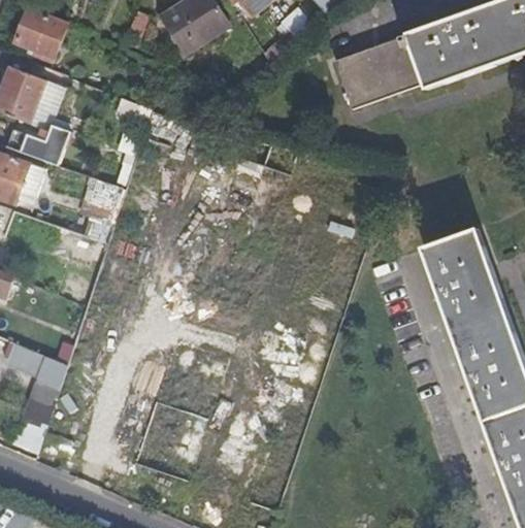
[(212,0),(192,0),(164,19),(189,56),(231,26),(212,0)]
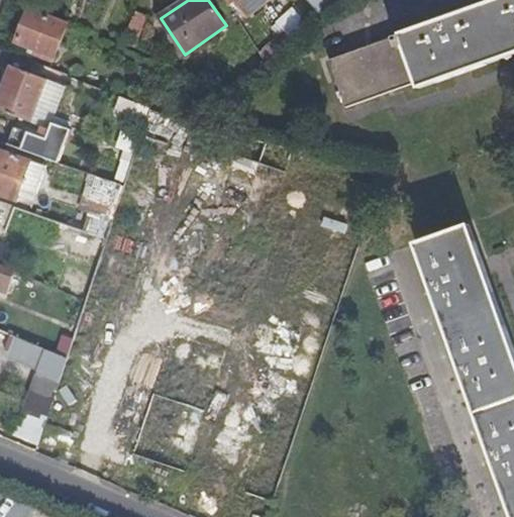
[(223,0),(225,2),(226,0),(235,0),(245,13),(261,0),(223,0)]
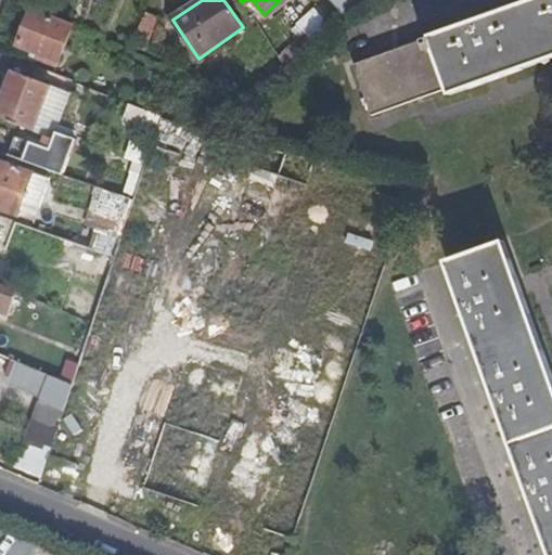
[(551,0),(533,0),(350,65),(368,115),(446,88),(448,97),(551,59),(551,0)]
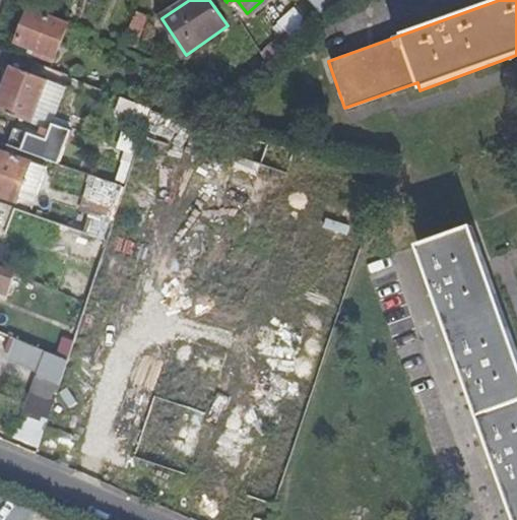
[(63,22),(25,7),(14,41),(26,46),(25,51),(41,57),(42,51),(54,55),(63,22)]
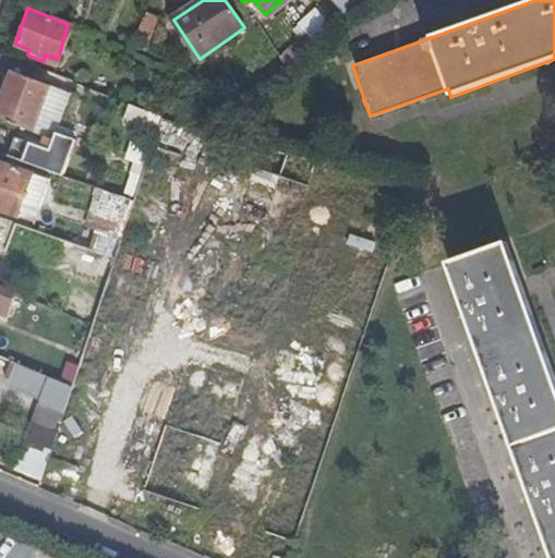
[(146,50),(156,17),(139,12),(129,46),(146,50)]
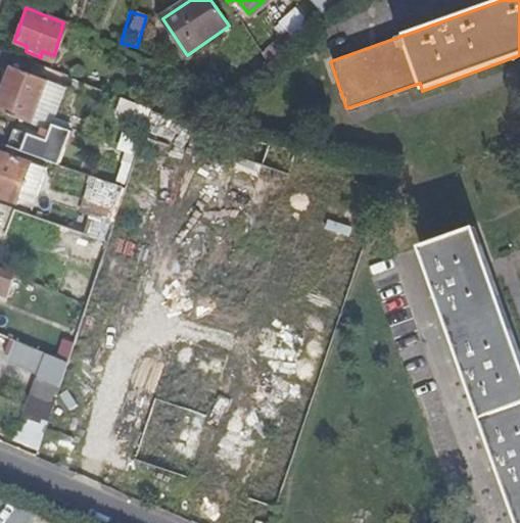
[(268,62),(293,39),(285,28),(260,49),(268,62)]
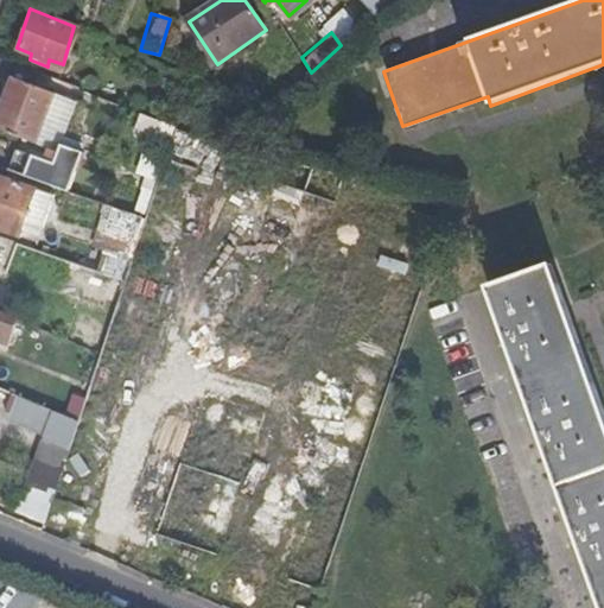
[(53,88),(11,74),(0,105),(0,128),(37,141),(53,88)]
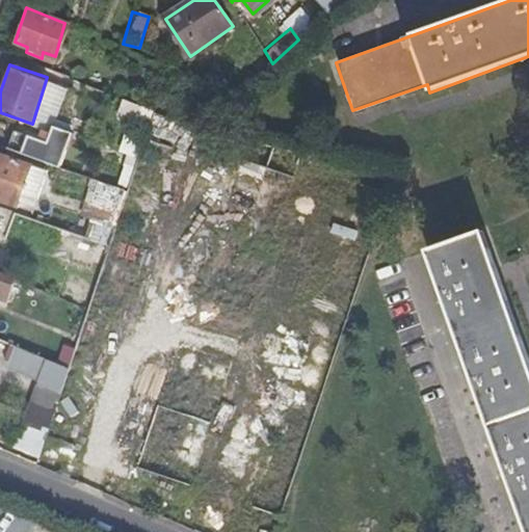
[(60,388),(44,439),(71,447),(179,121),(152,110),(126,190),(114,223),(108,244),(85,311),(65,370),(60,388)]
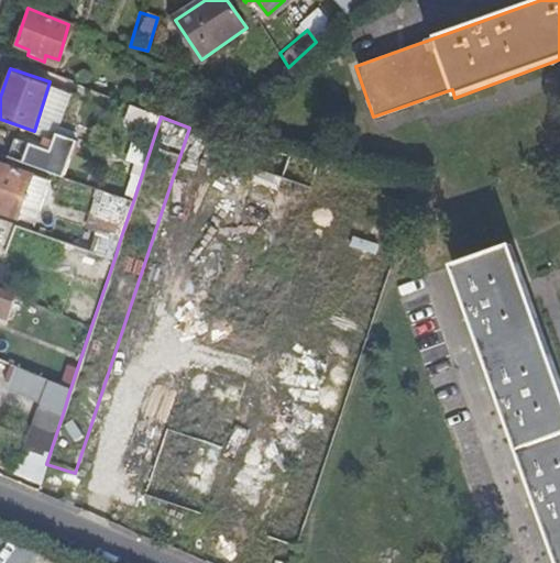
[(45,151),(12,140),(9,154),(42,164),(45,151)]
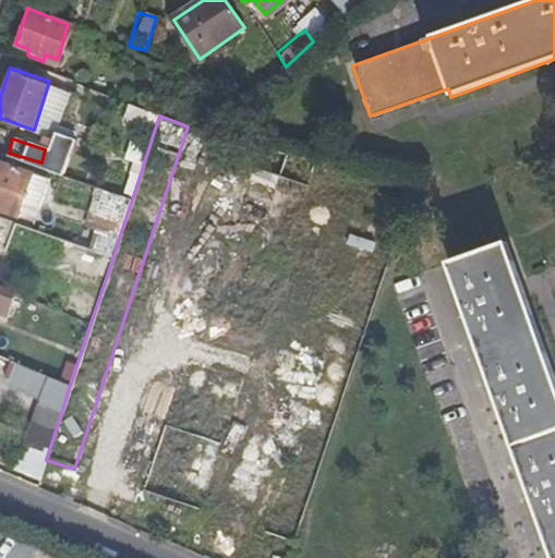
[(197,509),(314,162),(260,148),(143,490),(197,509)]
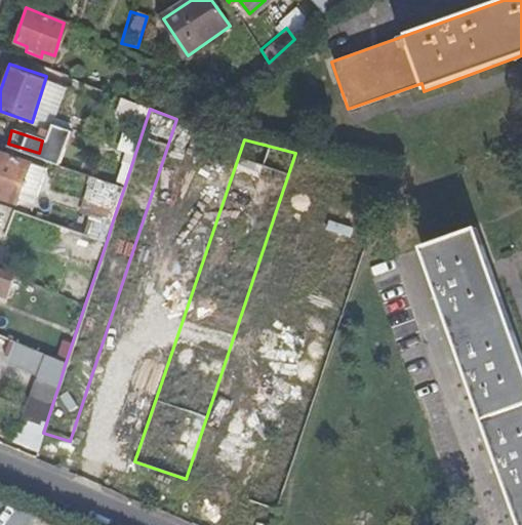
[(30,160),(0,150),(0,197),(15,203),(30,160)]
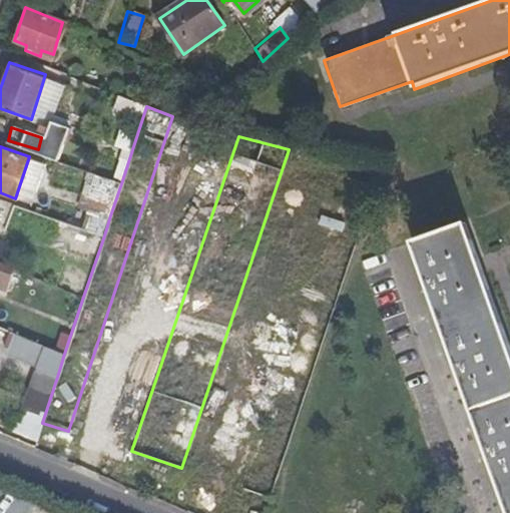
[(269,498),(378,173),(351,165),(243,489),(269,498)]
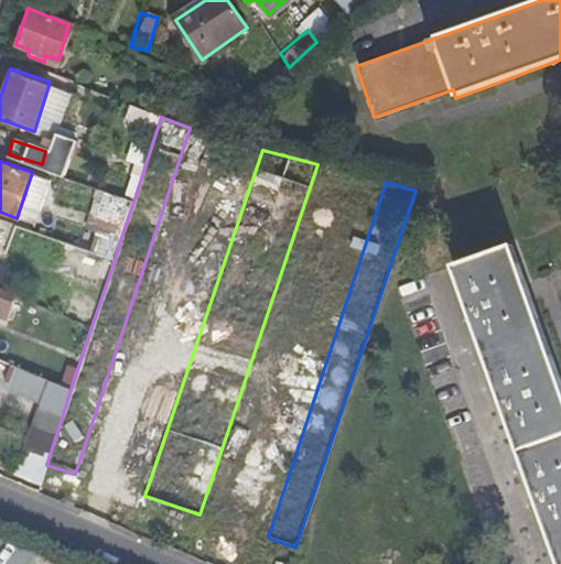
[(352,188),(331,251),(354,259),(375,195),(352,188)]
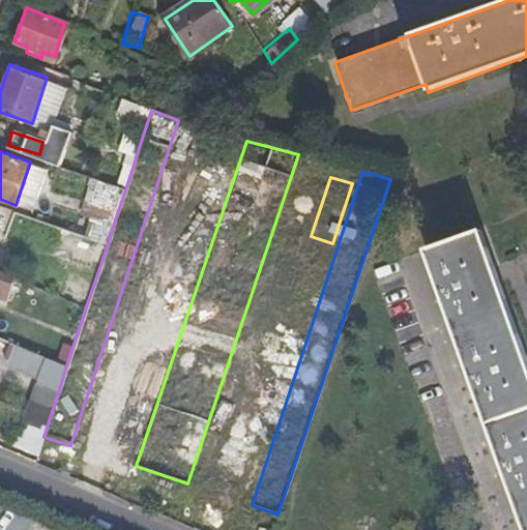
[(25,239),(32,217),(15,211),(8,233),(25,239)]
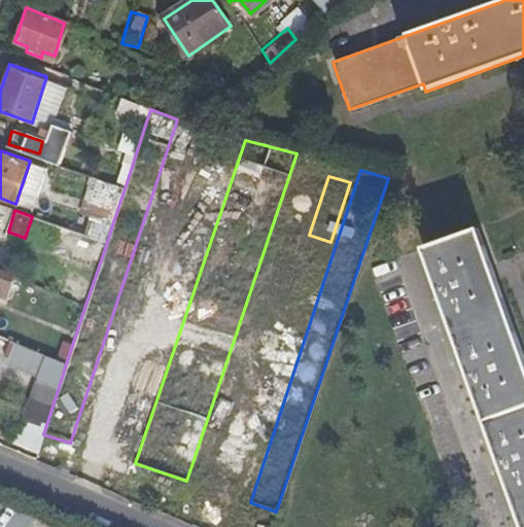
[(107,242),(113,221),(94,214),(86,236),(107,242)]
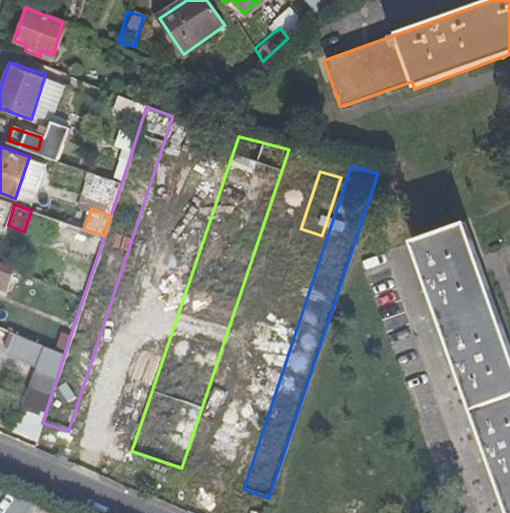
[(509,512),(509,357),(462,223),(409,241),(445,340),(505,512),(509,512)]
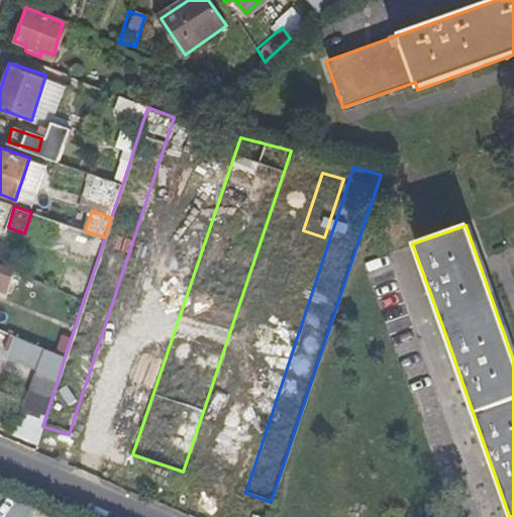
[(0,293),(6,296),(12,273),(0,269),(0,293)]
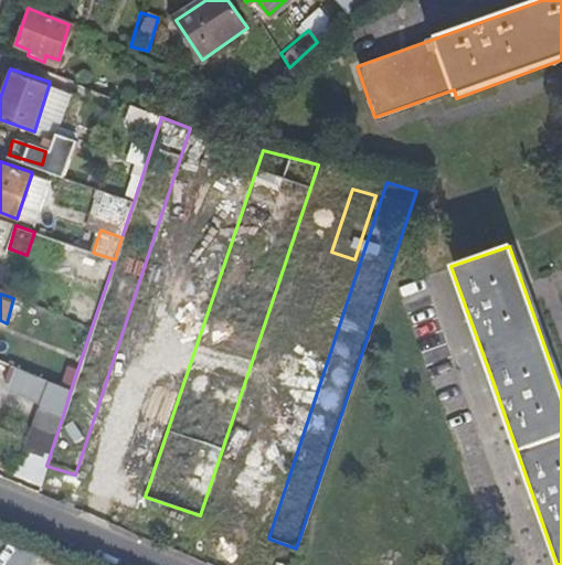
[(7,386),(64,412),(70,393),(12,368),(7,386)]
